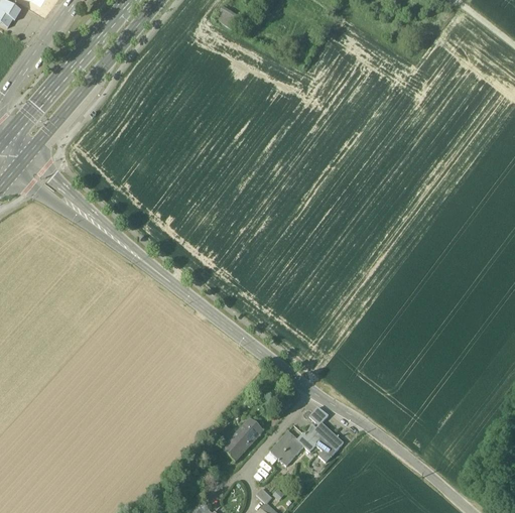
[(21,10),(5,0),(2,0),(0,3),(0,22),(8,27),(13,19),(15,20),(21,10)]
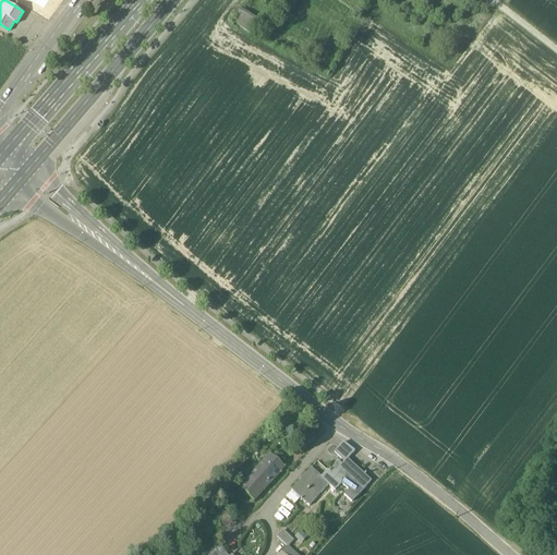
[(261,22),(242,10),(234,20),(253,32),(261,22)]
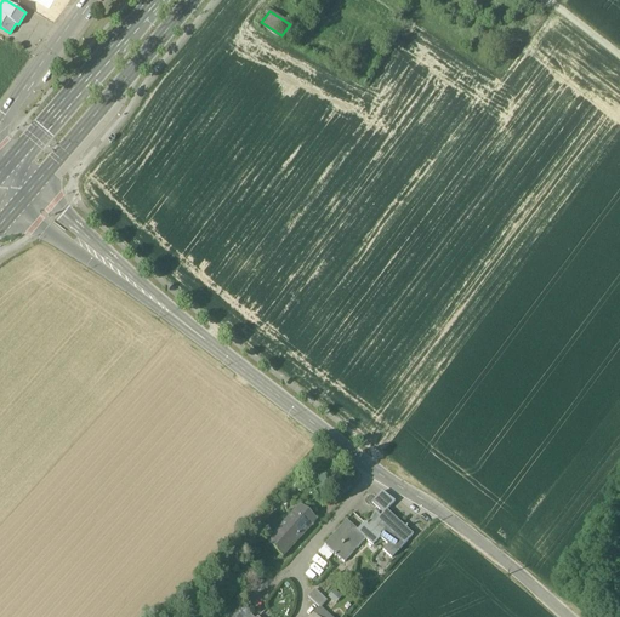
[(396,500),(382,489),(373,500),(385,510),(387,507),(387,508),(396,500)]
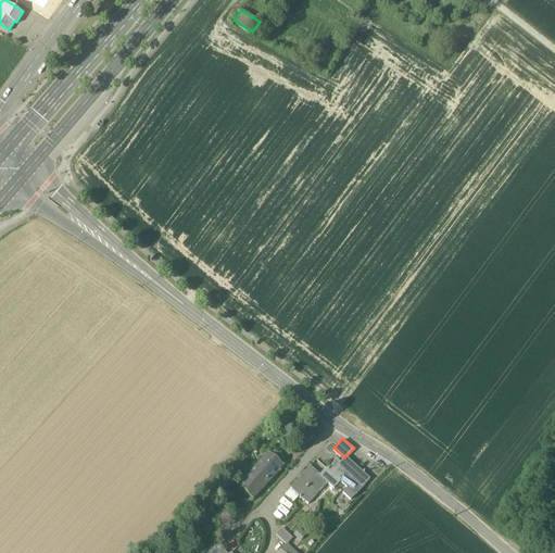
[(274,455),(269,452),(263,459),(268,464),(261,472),(269,479),(282,464),(278,460),(280,457),(280,455),(278,453),(276,453),(274,455)]
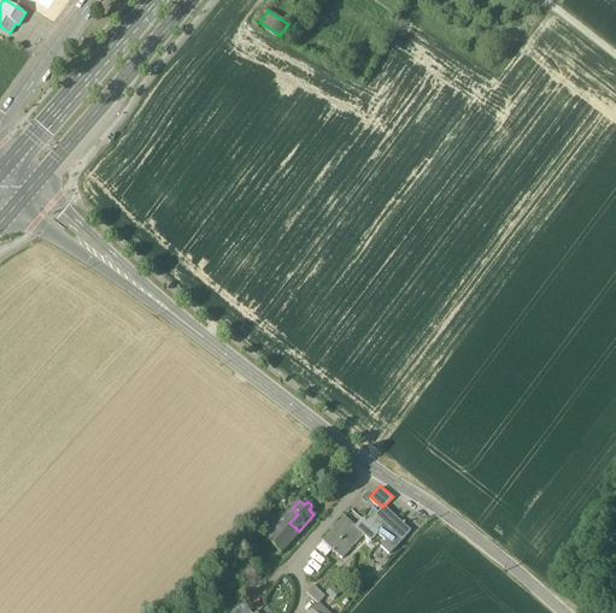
[(385,505),(385,504),(382,507),(369,522),(368,522),(379,531),(386,538),(381,544),(391,552),(411,529),(385,505)]
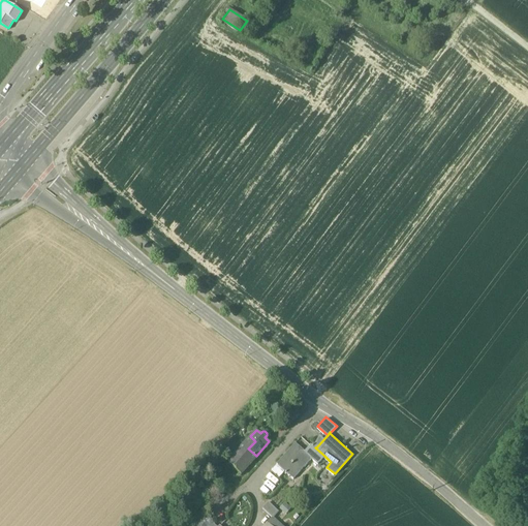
[(250,436),(228,460),(241,472),(256,456),(248,449),(255,441),(250,436)]
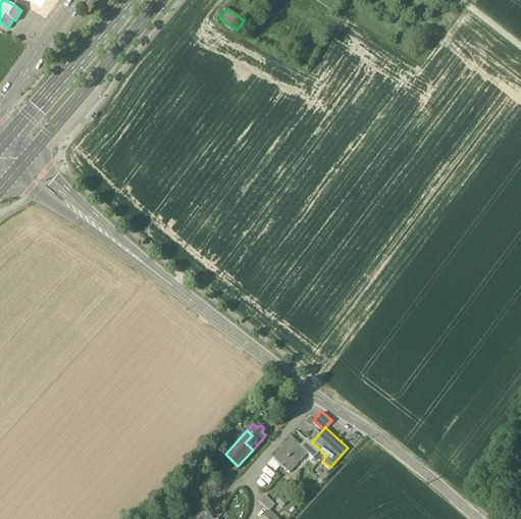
[(301,444),(292,435),(273,456),(290,470),(308,451),(308,450),(301,444)]
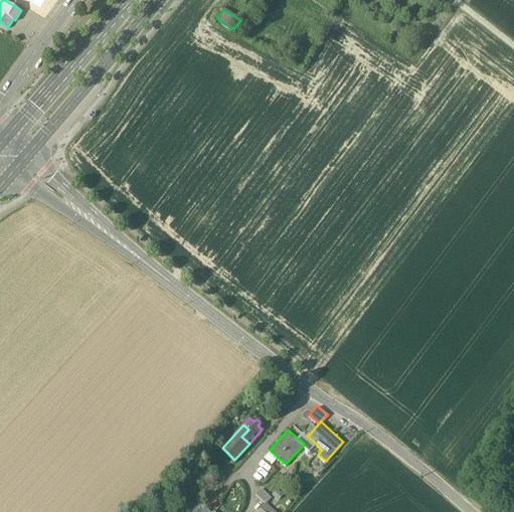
[(316,444),(307,436),(308,436),(303,432),(297,438),(304,444),(304,445),(310,451),(316,444)]
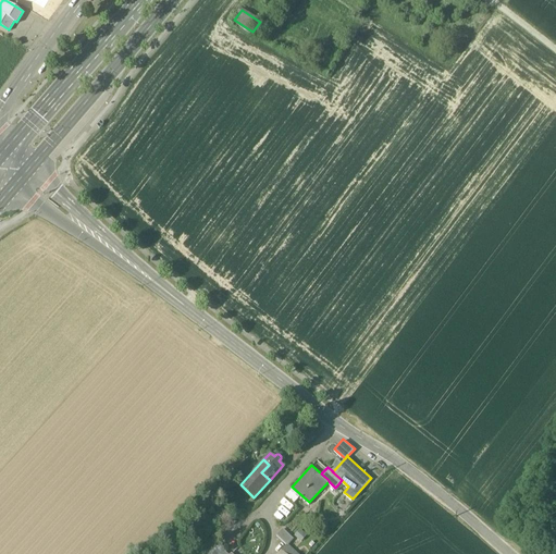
[(278,532),(287,542),(294,536),(285,526),(278,532)]
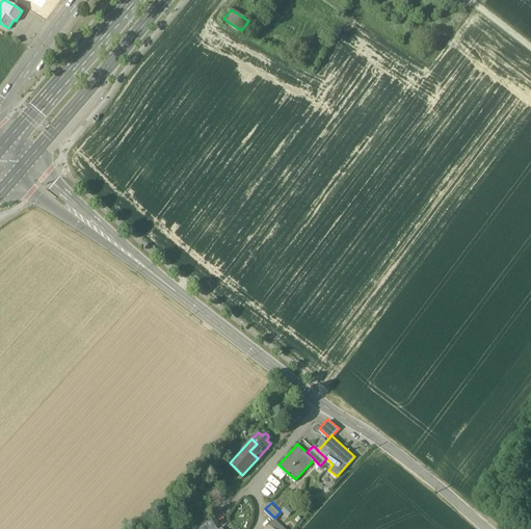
[(288,503),(283,509),(289,514),(294,508),(288,503)]
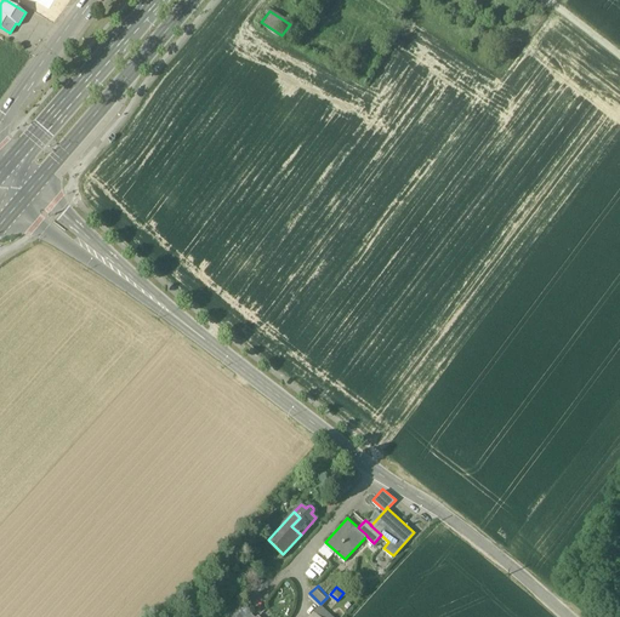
[(242,600),(225,616),(246,616),(251,612),(254,611),(242,600)]
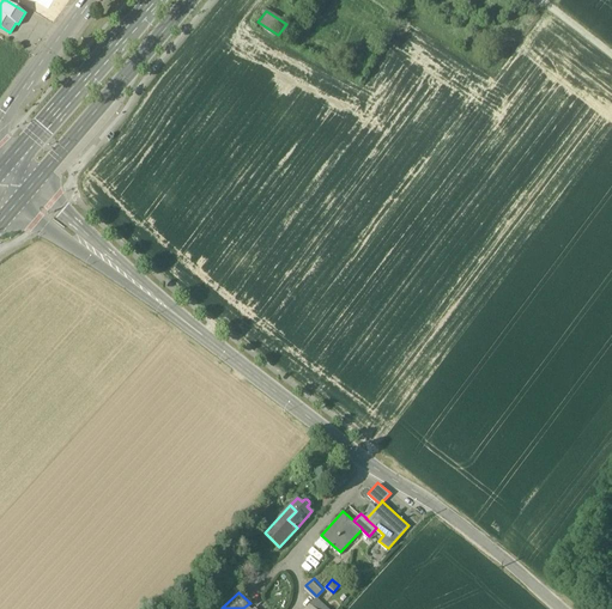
All buildings are outlined.
